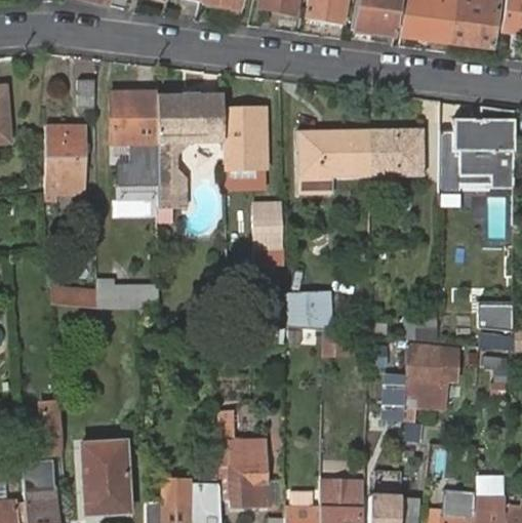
[(87,0),(125,10),(128,0),(87,0)]
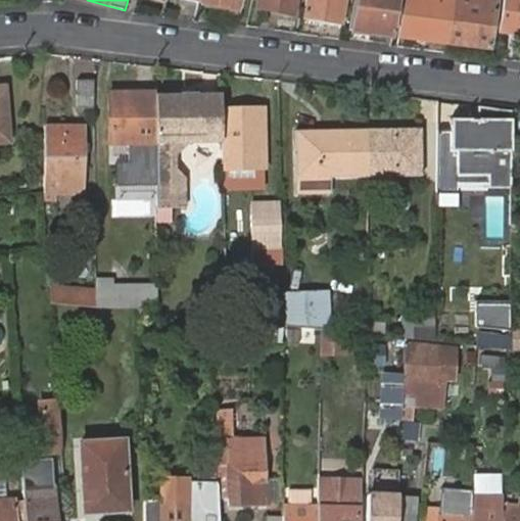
[(203,0),(202,4),(237,13),(240,0),(203,0)]
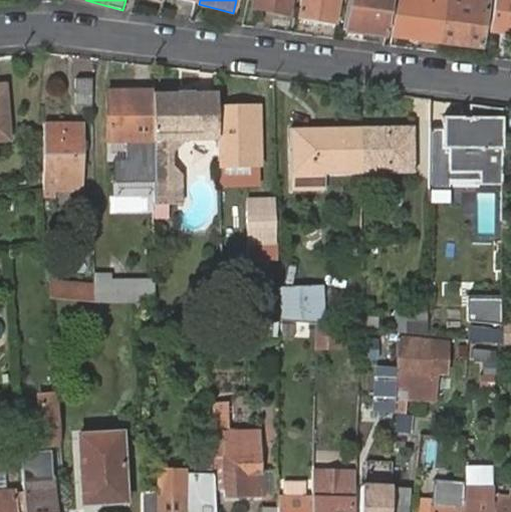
[(255,0),(254,6),(290,13),(293,0),(255,0)]
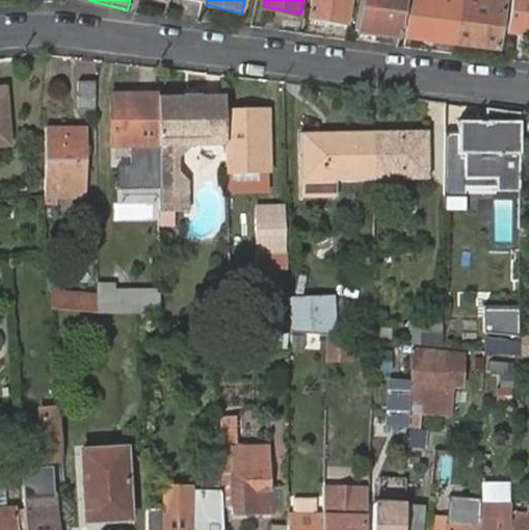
[(315,0),(312,12),(312,17),(349,24),(353,0),(315,0)]
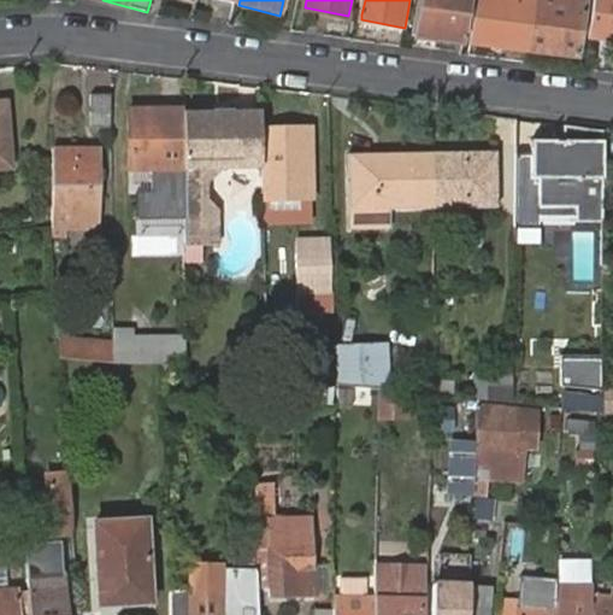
[(420,0),(413,35),(466,41),(472,0),(420,0)]
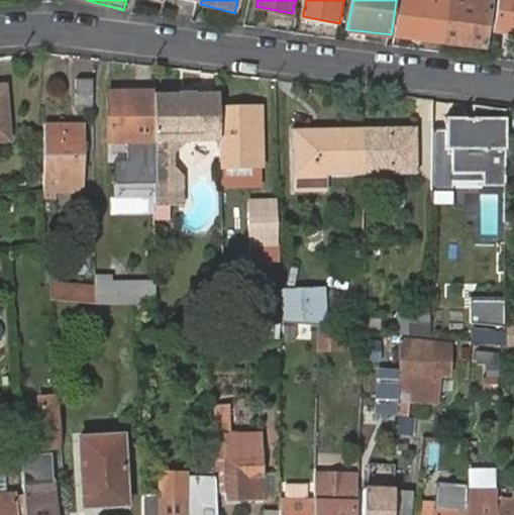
[(402,0),(397,33),(444,40),(450,0),(402,0)]
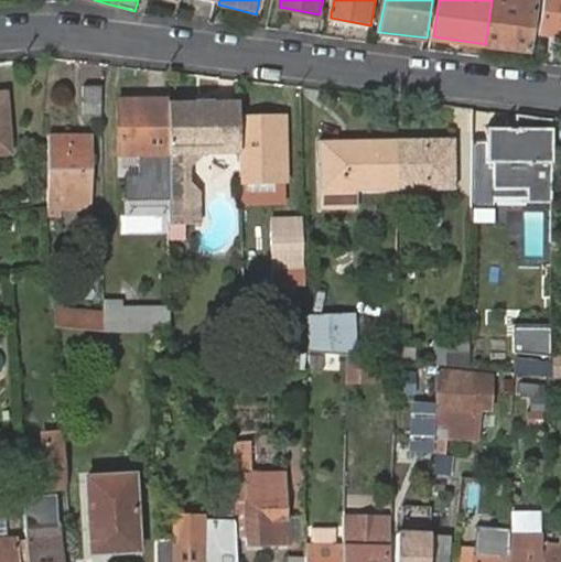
[(492,0),(485,44),(529,51),(536,8),(499,2),(499,0),(492,0)]
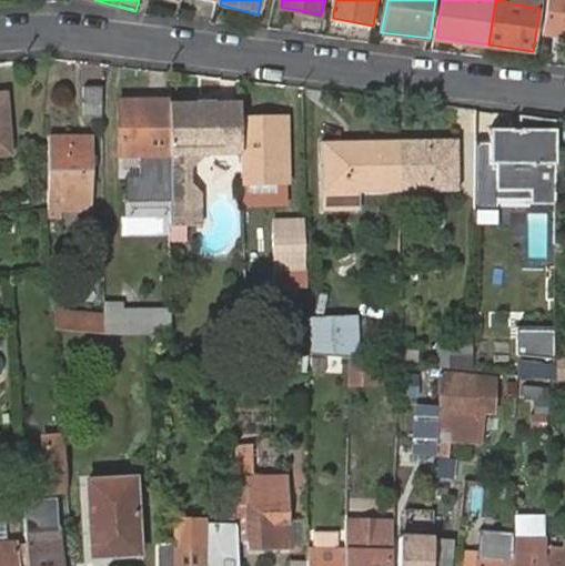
[(547,0),(544,32),(564,36),(564,0),(547,0)]
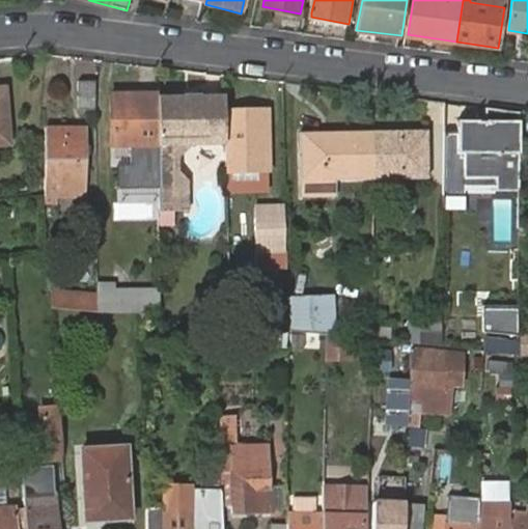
[(99,109),(99,81),(81,81),(82,109),(99,109)]
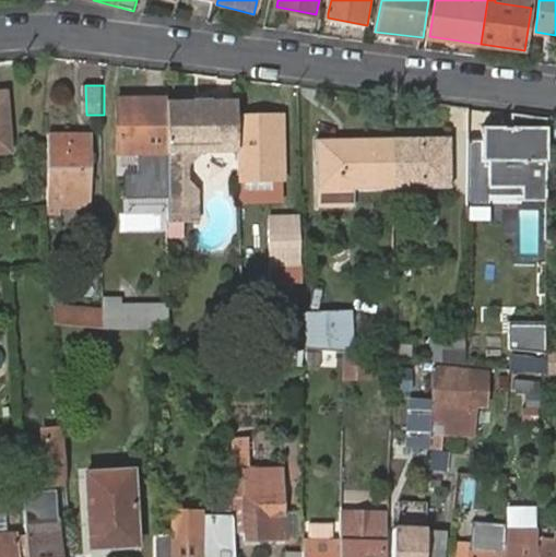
[(10,93),(0,93),(0,144),(14,143),(10,93)]
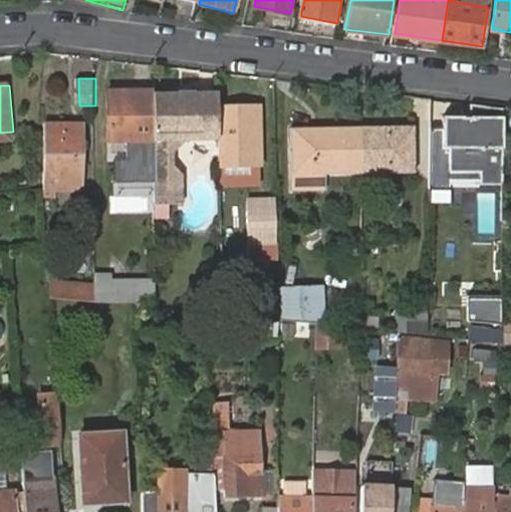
[(156,93),(156,92),(109,91),(110,135),(156,136),(156,109),(156,93)]
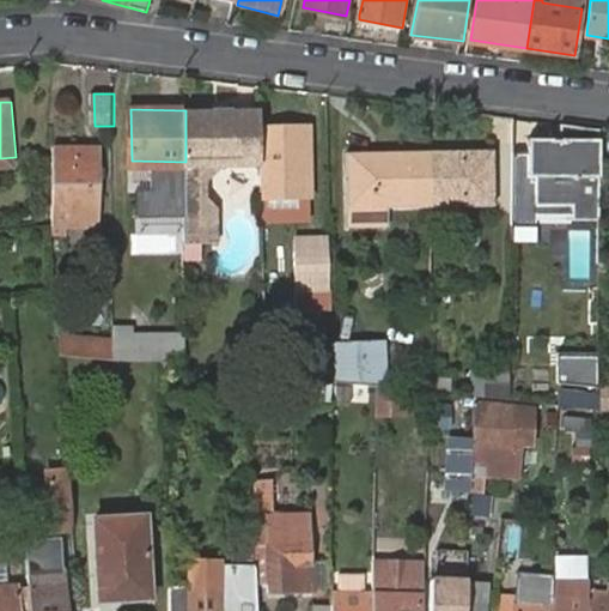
[(186,199),(186,246),(217,246),(218,209),(208,194),(208,181),(227,167),(263,168),(262,128),(262,113),(229,112),(229,115),(215,118),(217,112),(186,112),(186,131),(186,162),(186,199)]
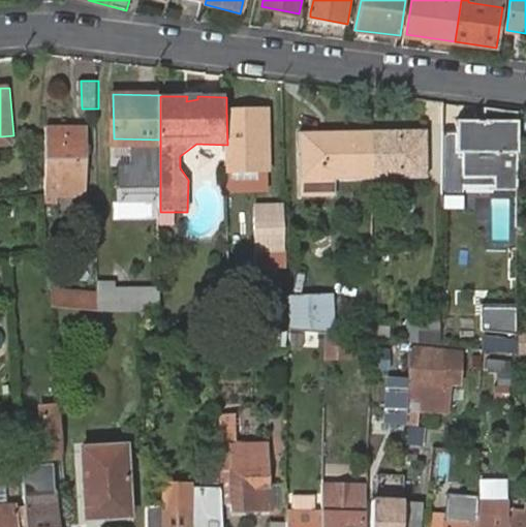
[(520,110),(487,106),(487,120),(460,119),(460,133),(445,133),(443,190),(465,190),(465,175),(496,176),(496,188),(519,188),(520,110)]
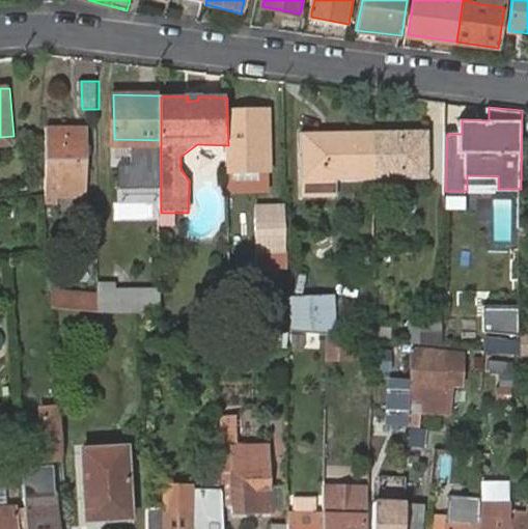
[(228,145),(229,171),(243,171),(257,170),(270,170),(270,130),(264,130),(264,110),(227,111),(228,145)]
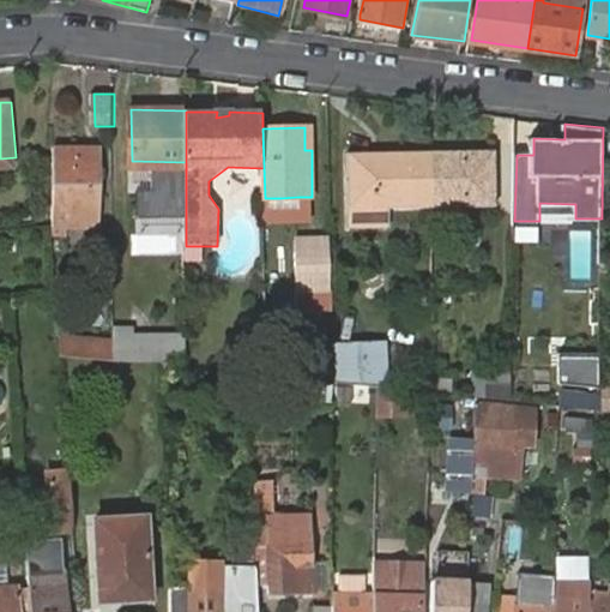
[(86,211),(86,227),(100,227),(100,150),(58,149),(58,235),(66,235),(66,227),(66,213),(86,211)]
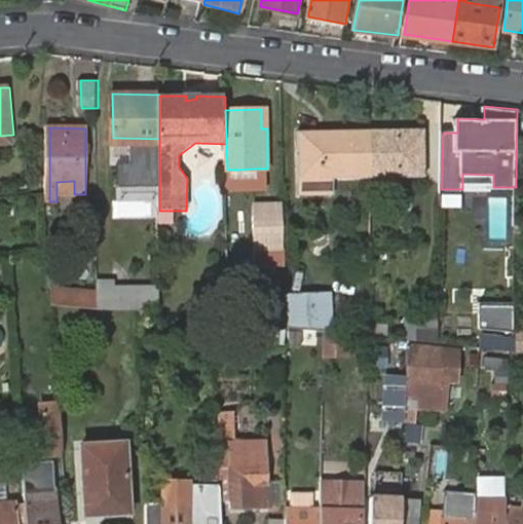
[(368,128),(368,176),(425,174),(425,127),(368,128)]
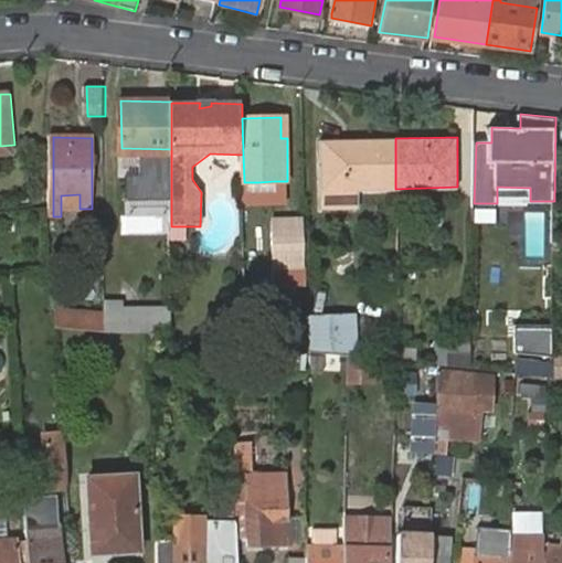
[(332,189),(395,189),(395,138),(332,139),(332,189)]
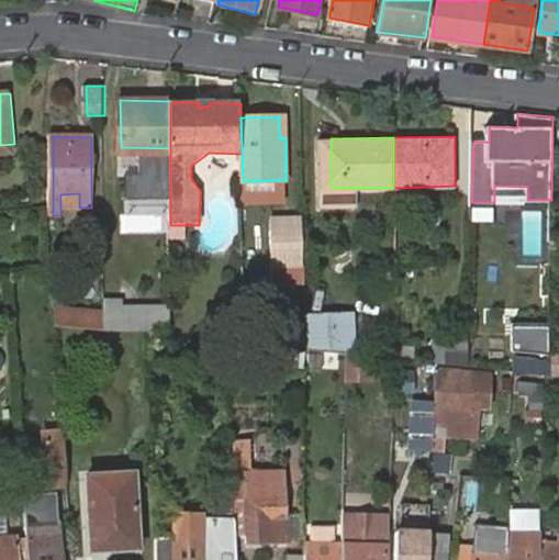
[(272,191),(272,180),(257,181),(257,192),(272,191)]
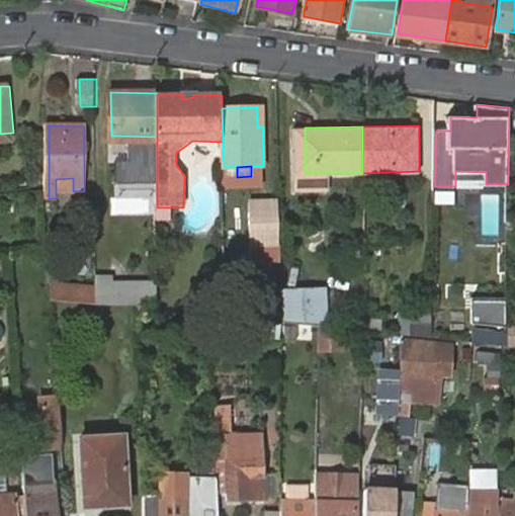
[(56,191),(73,191),(73,178),(56,179),(56,191)]
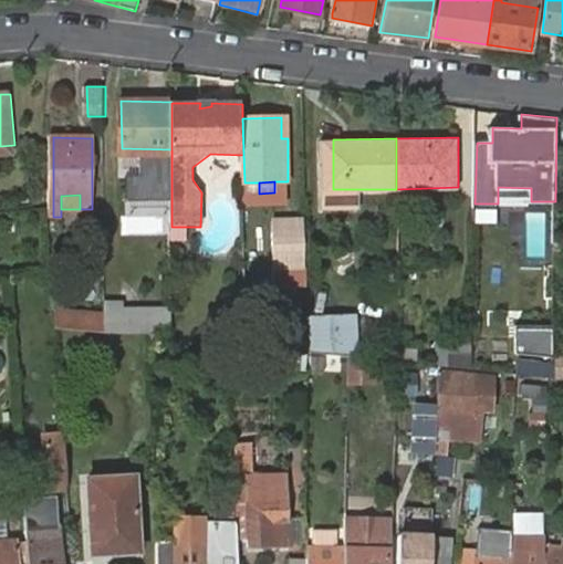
[(281,265),(305,265),(304,218),(274,219),(277,265),(281,265)]
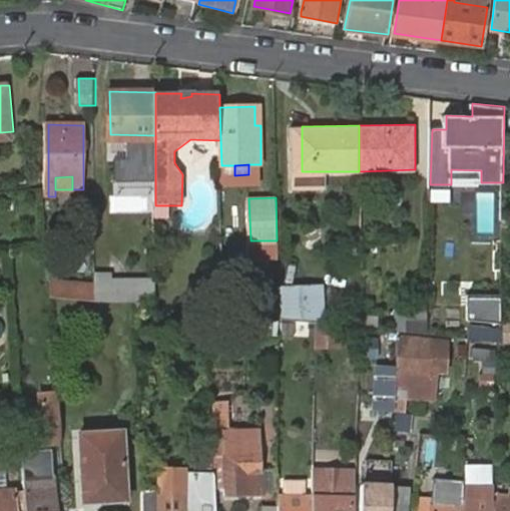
[(277,250),(277,240),(255,240),(255,250),(277,250)]
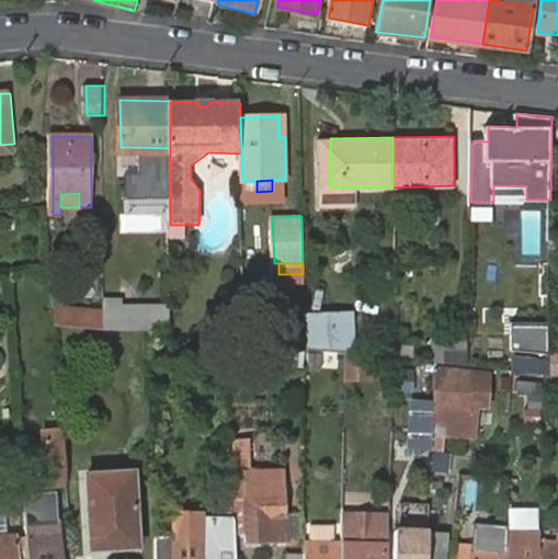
[(109,331),(127,331),(126,301),(109,300),(109,312),(109,331)]
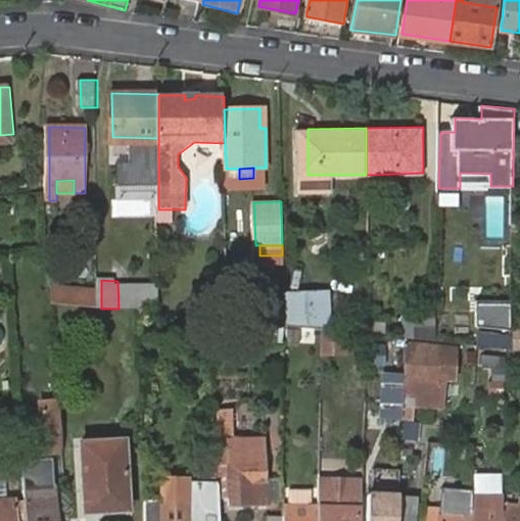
[(53,288),(54,305),(101,309),(101,291),(53,288)]
